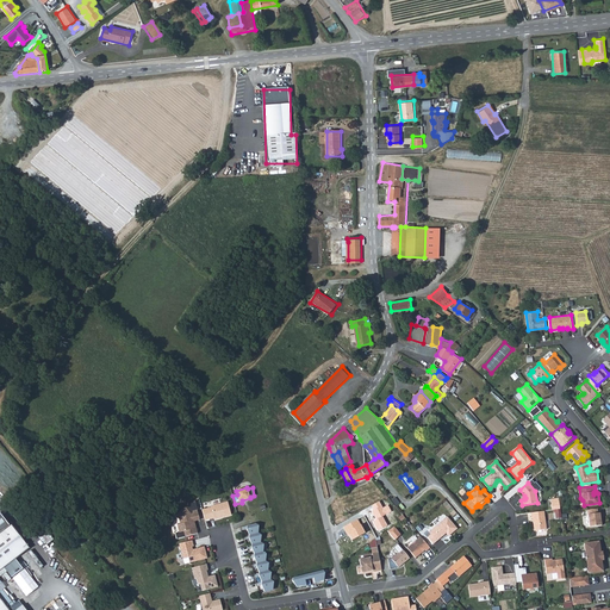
[(211,508),(203,510),(205,520),(213,517),(215,518),(231,515),(228,502),(211,506),(211,508)]
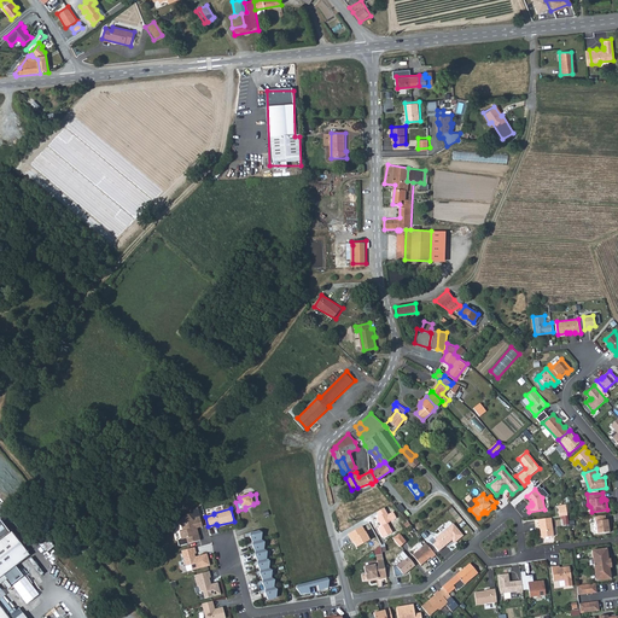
[(192,519),(187,512),(178,519),(181,525),(182,529),(179,530),(181,538),(186,537),(187,542),(200,540),(198,531),(196,532),(194,526),(197,526),(202,525),(199,514),(193,517),(194,519),(192,519)]
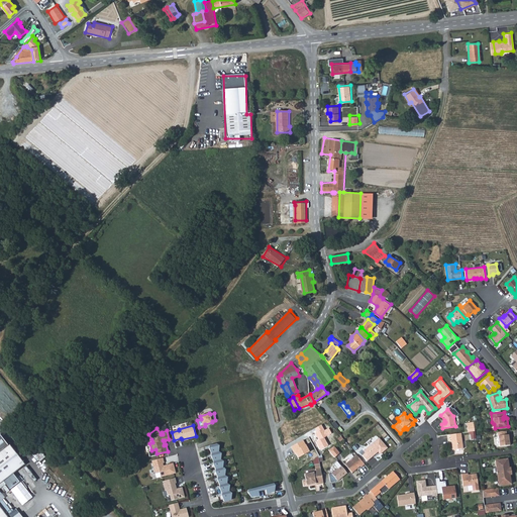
[(507,434),(506,430),(498,431),(500,446),(510,445),(508,434),(507,434)]
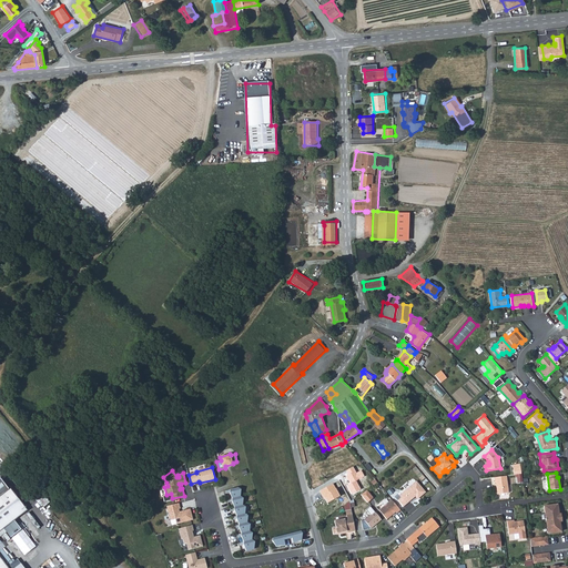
[(507,476),(494,477),(495,483),(496,483),(497,495),(509,493),(507,476)]
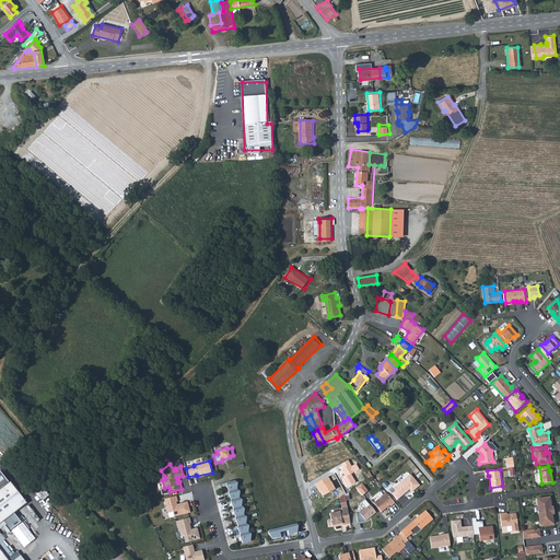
[(9,481),(0,470),(0,559),(8,559),(13,555),(2,541),(0,543),(0,524),(4,521),(14,513),(27,503),(10,481),(9,481)]
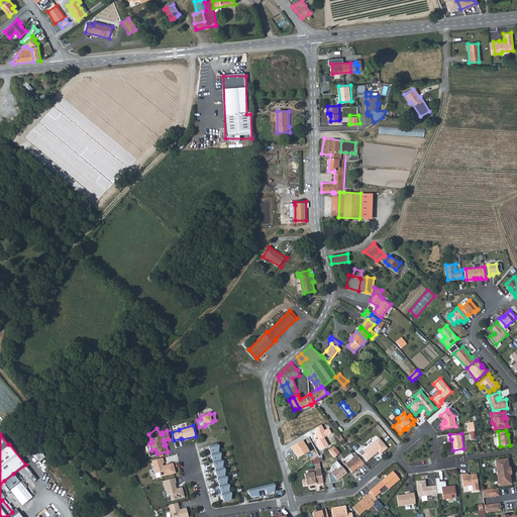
[(381,454),(389,447),(380,437),(362,452),(369,461),(379,452),(381,454)]
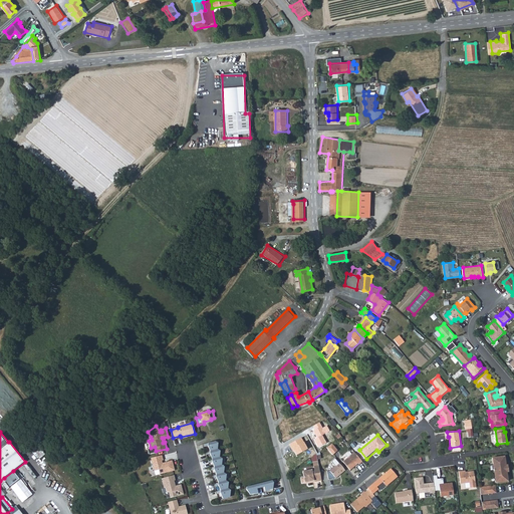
[(215,441),(208,443),(207,446),(210,451),(209,454),(212,459),(211,462),(214,467),(213,470),(217,475),(216,478),(218,483),(218,486),(221,491),(220,493),(223,498),(230,497),(231,491),(228,488),(229,483),(226,481),(226,475),(224,473),(224,467),(222,465),(222,459),(220,457),(220,451),(218,449),(218,443),(215,441)]
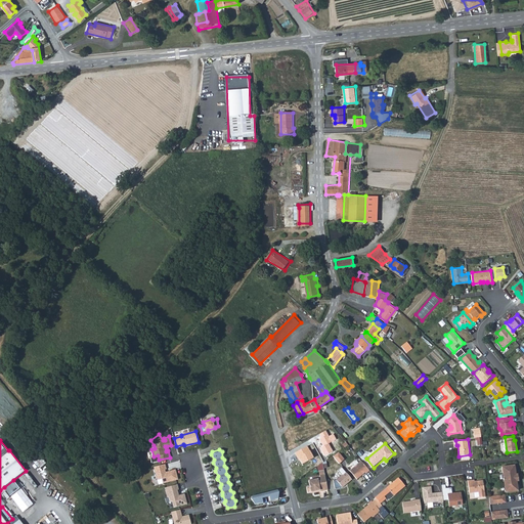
[(366,473),(369,471),(361,461),(349,471),(356,479),(365,472),(366,473)]
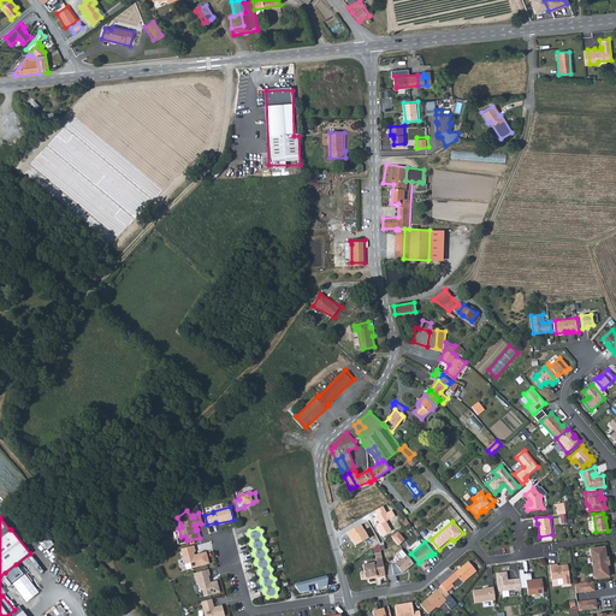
[(196,551),(194,545),(181,549),(185,564),(190,563),(191,568),(209,563),(206,551),(195,555),(194,556),(193,552),(194,552),(196,551)]
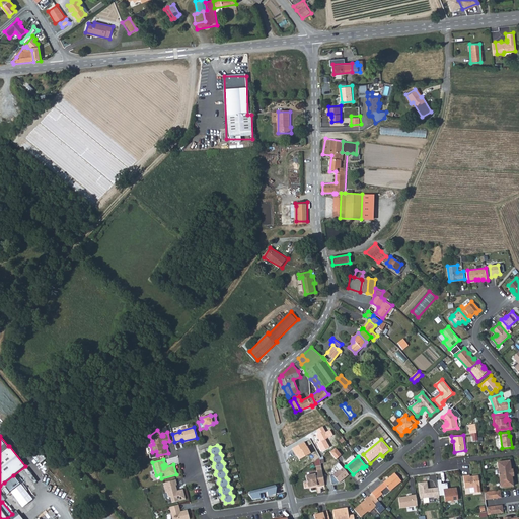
[(510,461),(497,462),(501,488),(513,486),(512,476),(511,469),(510,461)]
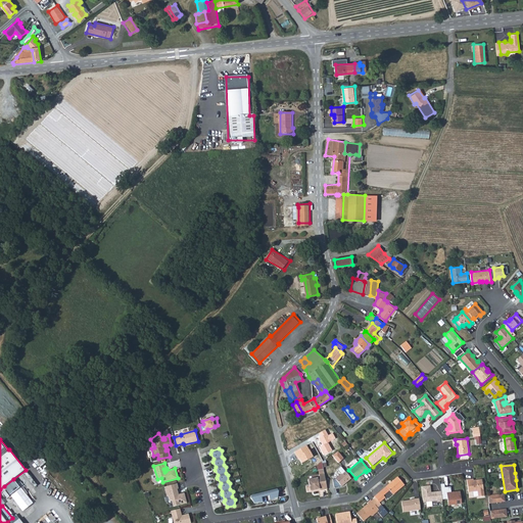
[(348,481),(351,478),(344,471),(335,479),(333,479),(334,487),(341,486),(344,484),(344,482),(346,481),(348,481)]
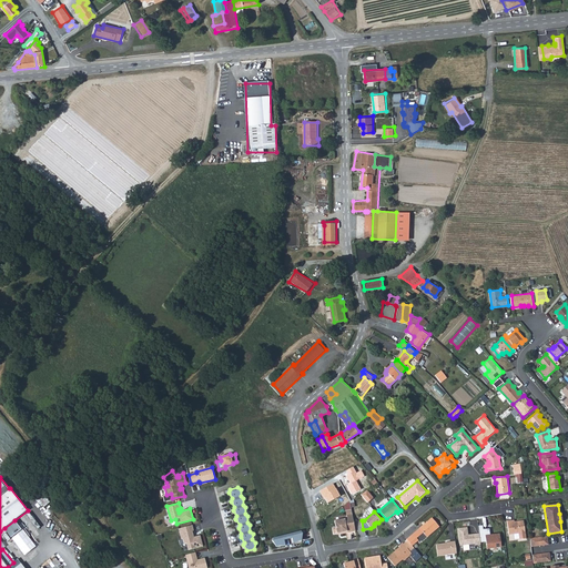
[(355,531),(352,514),(346,515),(347,518),(340,519),(340,520),(335,521),(336,527),(333,528),(334,534),(337,534),(342,533),(343,534),(355,531)]
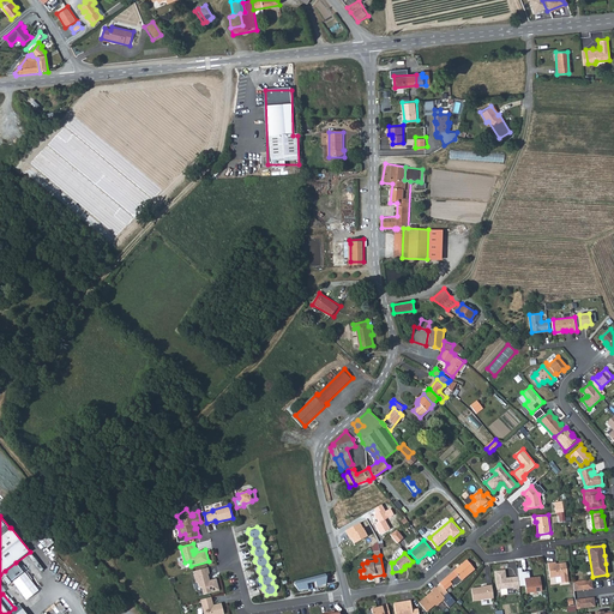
[(467,560),(453,571),(440,583),(445,590),(452,584),(450,582),(457,576),(462,581),(475,570),(467,560)]
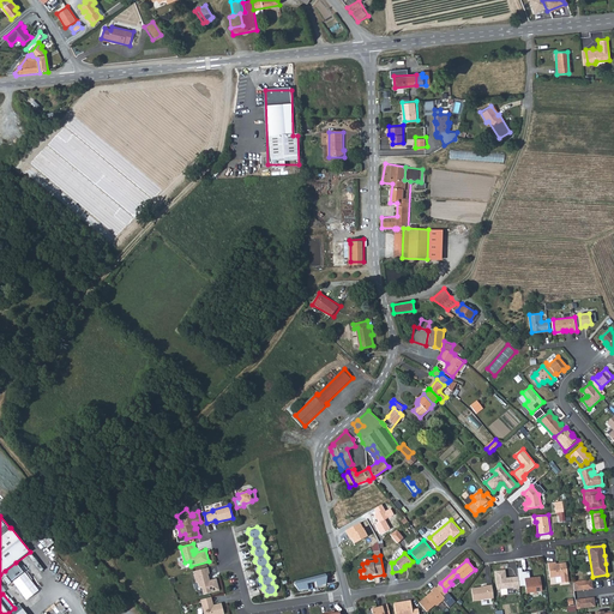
[(16,563),(5,571),(12,581),(23,572),(16,563)]
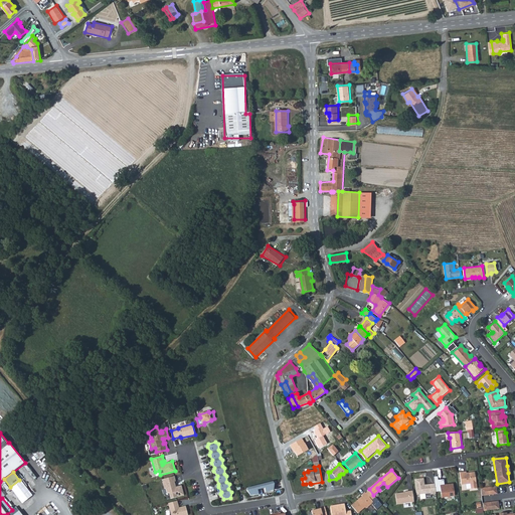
[(470,484),(471,489),(477,489),(475,472),(467,473),(464,474),(464,472),(460,473),(461,485),(470,484)]
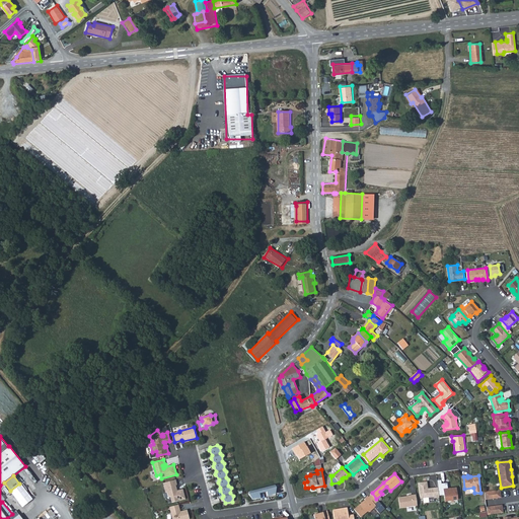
[(175,479),(163,484),(166,493),(167,493),(168,497),(170,497),(172,503),(186,499),(182,490),(177,491),(176,491),(175,490),(176,489),(175,486),(177,485),(175,479)]
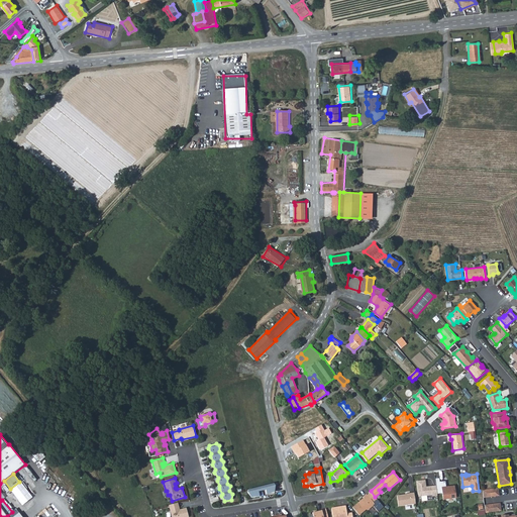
[(425,480),(416,481),(418,495),(420,497),(432,495),(432,496),(437,496),(437,494),(436,486),(428,487),(428,488),(426,488),(426,487),(425,480)]
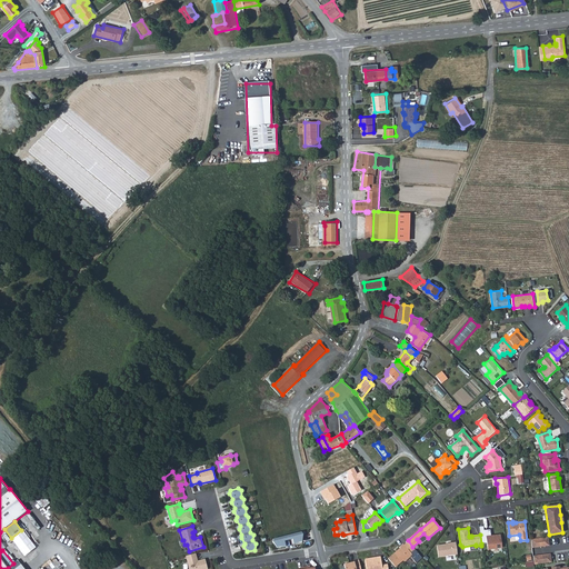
[(485,533),(480,533),(480,535),(481,543),(486,543),(488,545),(488,550),(493,549),(502,547),(501,535),(491,536),(490,529),(485,530),(483,530),(485,533)]
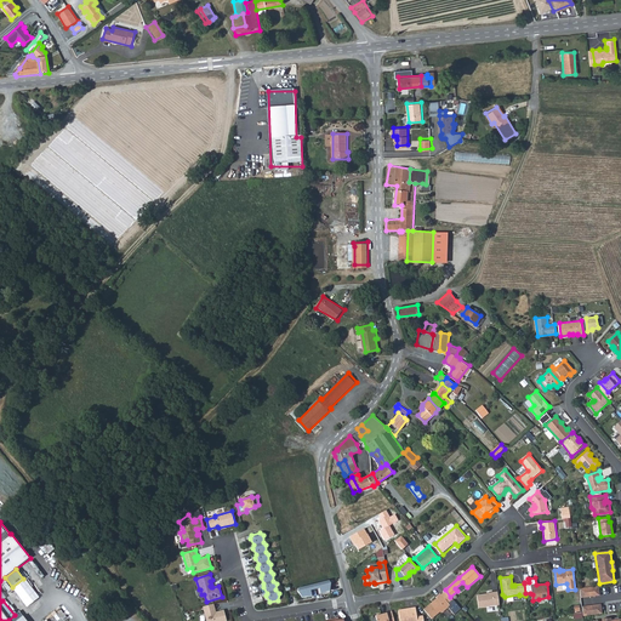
[(329,581),(298,588),(297,592),(302,598),(312,596),(312,591),(315,590),(320,588),(320,594),(330,591),(331,584),(329,581)]
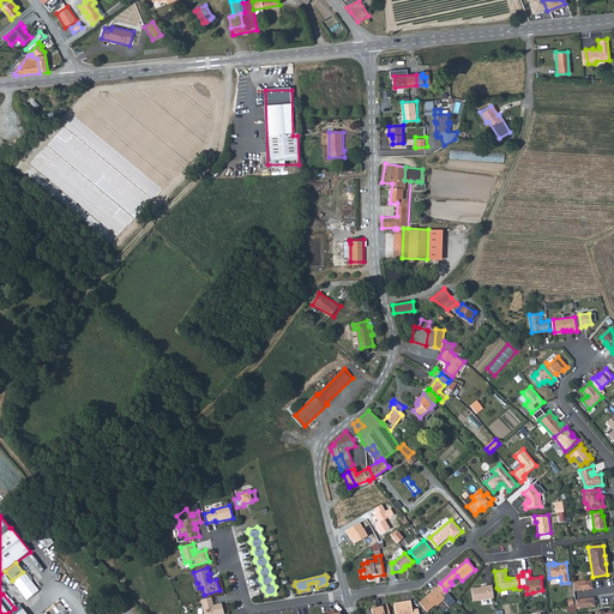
[(591,579),(573,583),(575,591),(593,589),(591,579)]
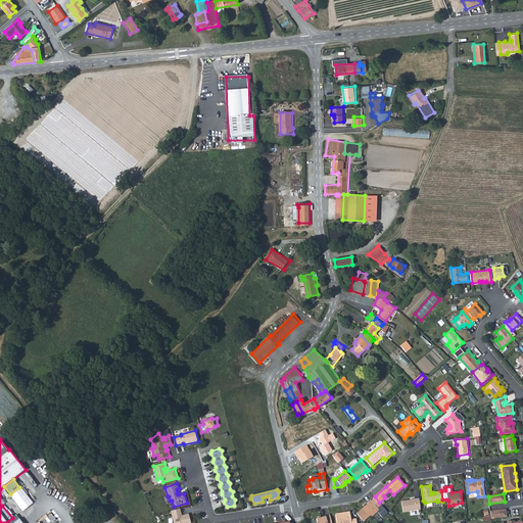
[(421,510),(419,498),(415,498),(415,501),(411,501),(410,501),(410,500),(401,501),(403,512),(421,510)]
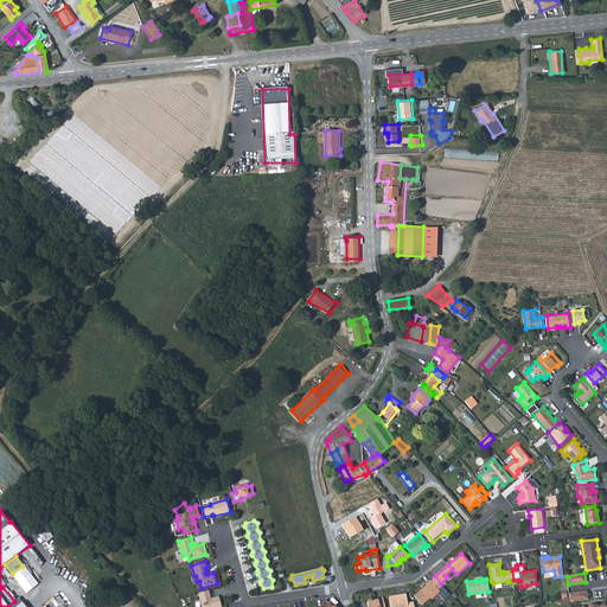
[(439,589),(430,580),(426,583),(427,585),(414,596),(422,605),(430,599),(433,599),(439,594),(445,601),(449,596),(441,587),(439,589)]
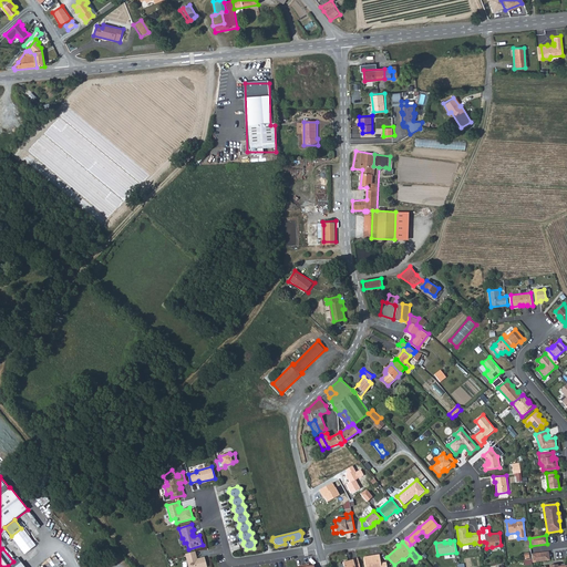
[(98,552),(104,560),(111,555),(105,547),(98,552)]
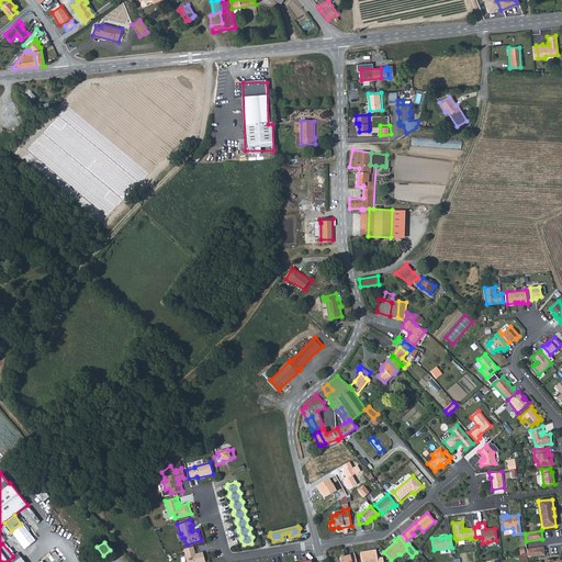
[(194,551),(193,547),(183,549),(187,561),(204,561),(205,561),(202,552),(195,554),(194,554),(193,551),(194,551)]
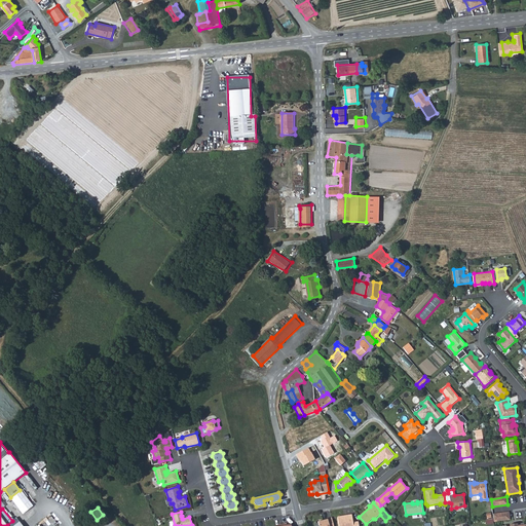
[(509,512),(493,514),(494,522),(510,520),(509,512)]
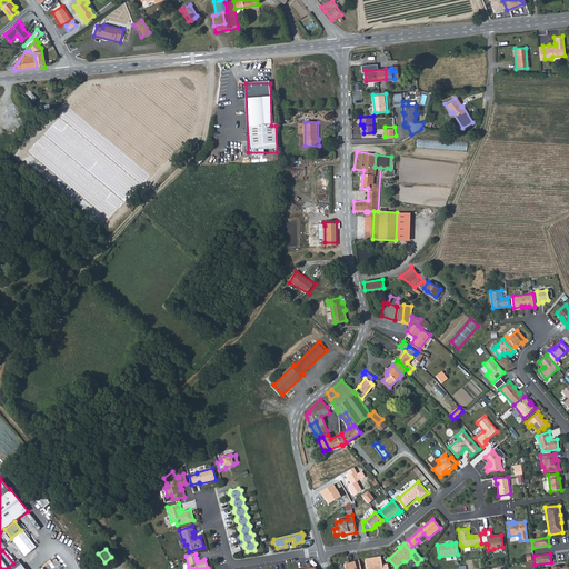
[(366,559),(366,568),(388,568),(388,565),(382,566),(380,557),(366,559)]
